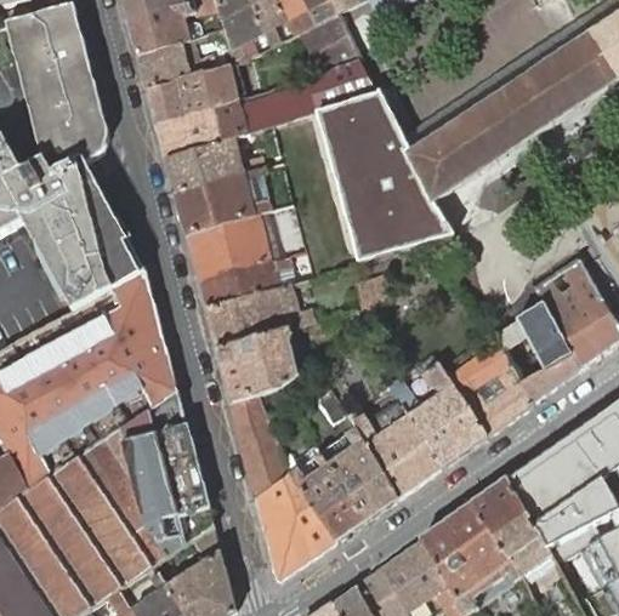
[(123,0),(128,17),(179,3),(189,0),(123,0)]
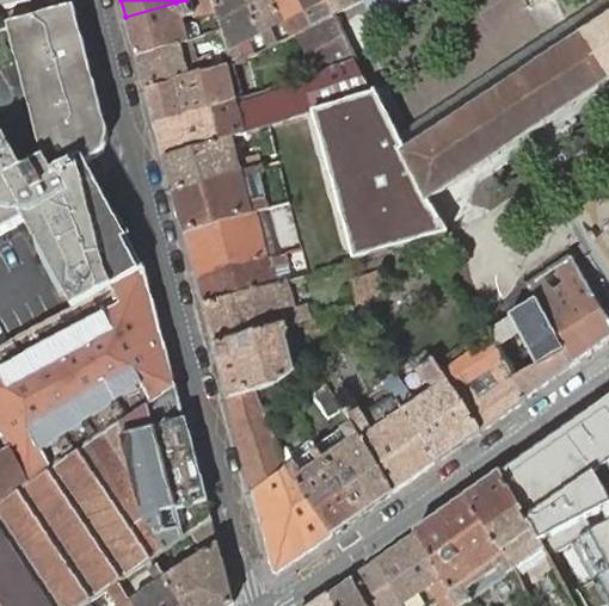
[(125,17),(135,51),(179,38),(185,37),(180,18),(215,7),(213,0),(186,0),(176,2),(125,17)]
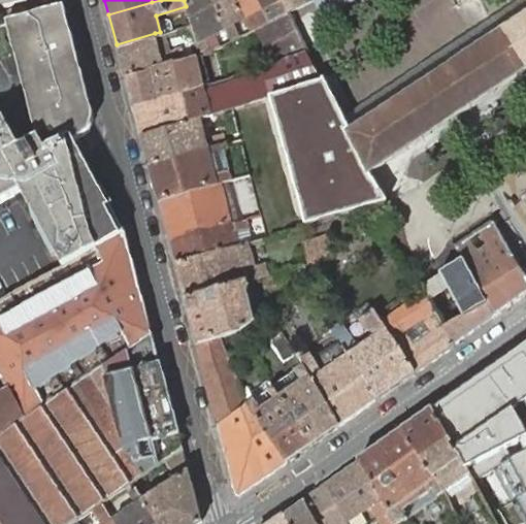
[(196,39),(200,52),(211,46),(205,34),(210,31),(217,44),(225,40),(227,39),(221,26),(229,22),(235,35),(255,25),(249,11),(268,1),(275,14),(287,9),(282,0),(184,0),(192,23),(194,30),(196,39)]
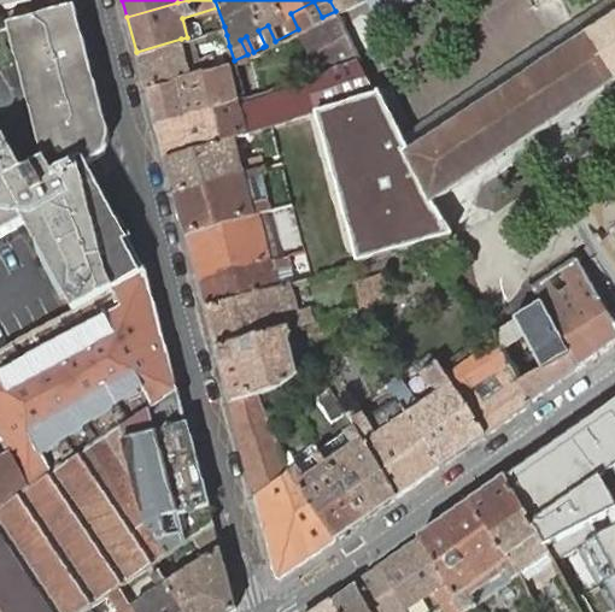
[(329,0),(335,11),(356,0),(329,0)]
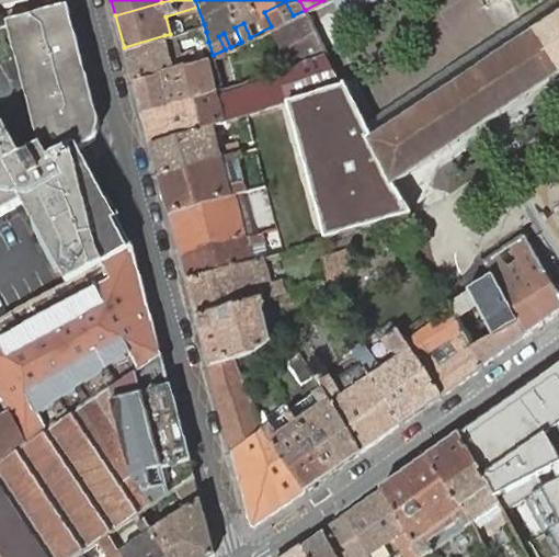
[(329,58),(341,82),(356,114),(357,115),(368,137),(558,11),(558,0),(545,0),(373,114),(341,52),(329,58)]
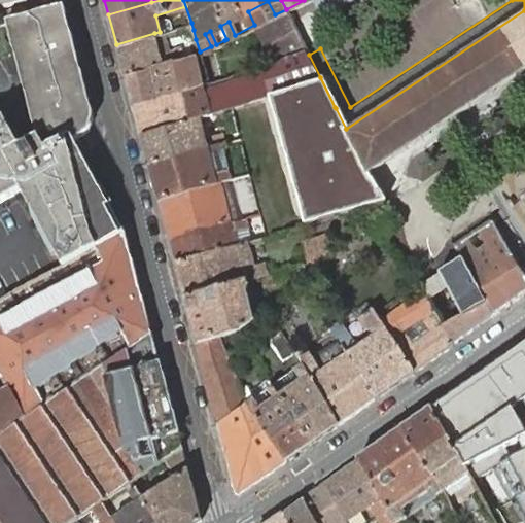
[(316,0),(322,11),(346,0),(316,0)]
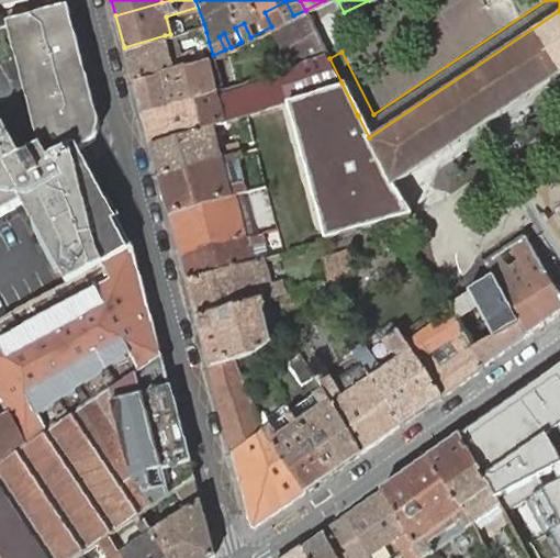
[(46,8),(6,19),(19,69),(80,53),(67,2),(46,8)]
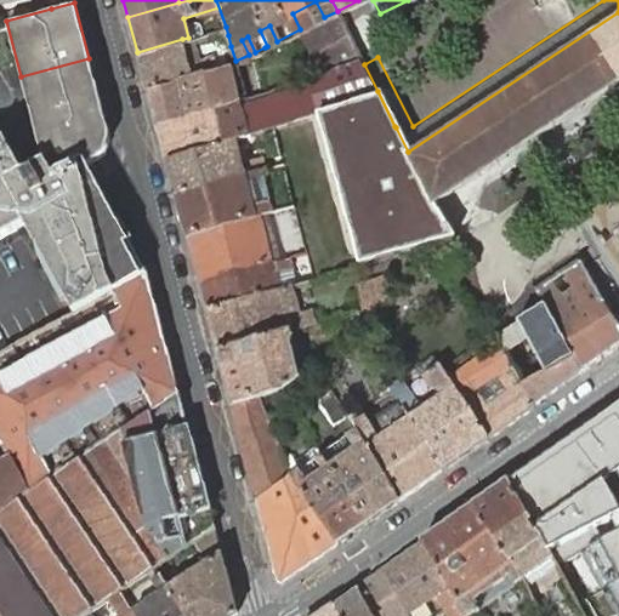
[(367,11),(361,10),(355,13),(351,18),(351,24),(351,30),(353,35),(357,40),(363,43),(369,44),(374,43),(379,38),(381,33),(381,27),(379,23),(376,17),(372,13),(367,11)]
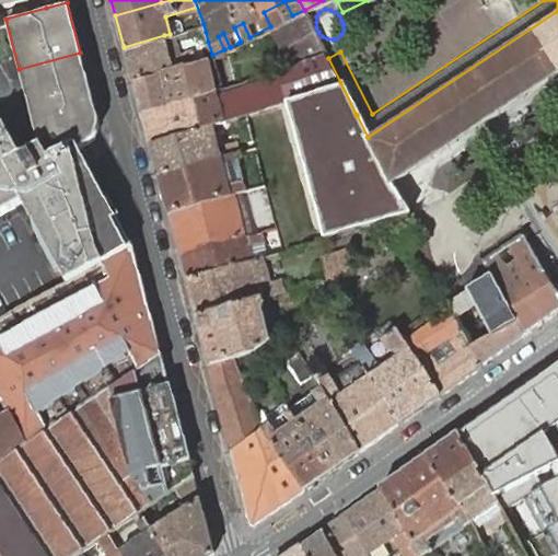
[(292,15),(270,26),(290,65),(298,62),(326,54),(304,10),(292,15)]
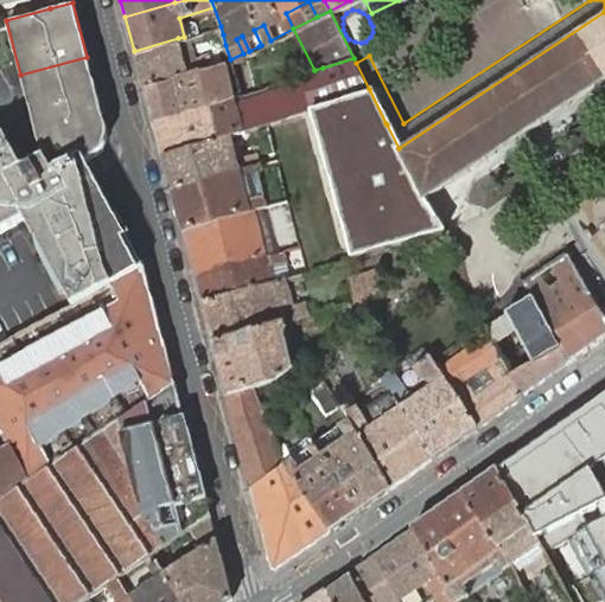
[(604,12),(399,148),(405,159),(424,197),(545,116),(604,76),(604,12)]
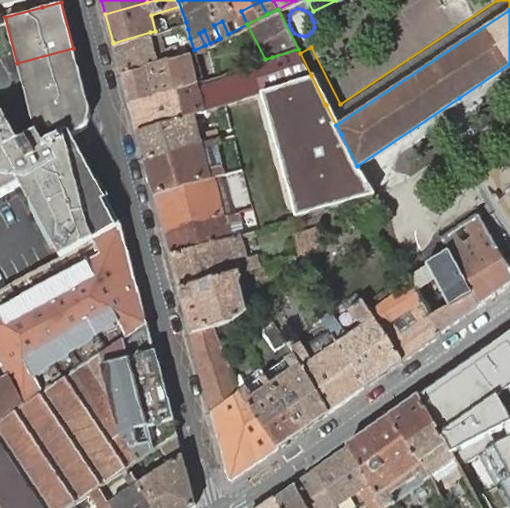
[(150,32),(158,61),(166,58),(159,30),(155,31),(150,32)]
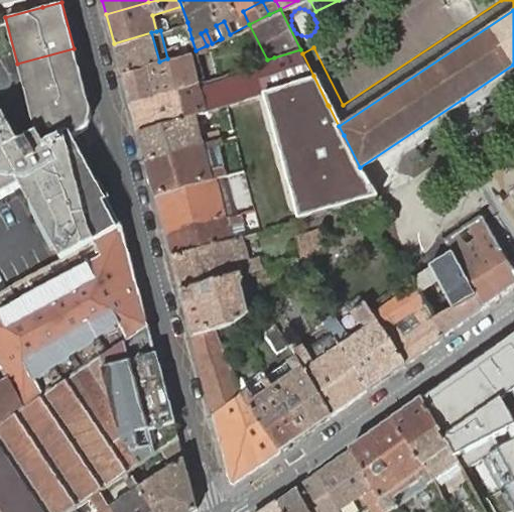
[(114,43),(121,72),(159,61),(151,32),(114,43)]
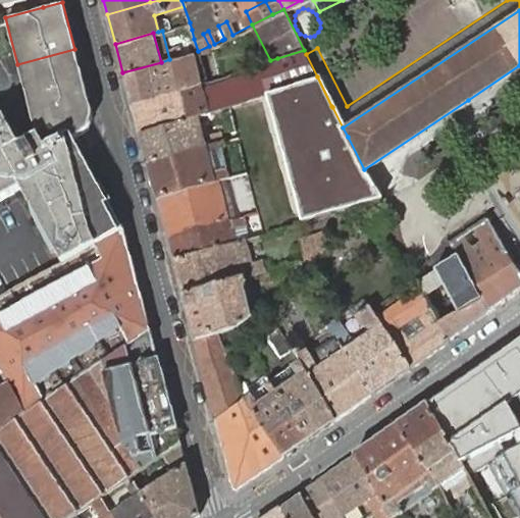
[(74,49),(17,64),(22,85),(26,94),(83,79),(79,63),(74,49)]
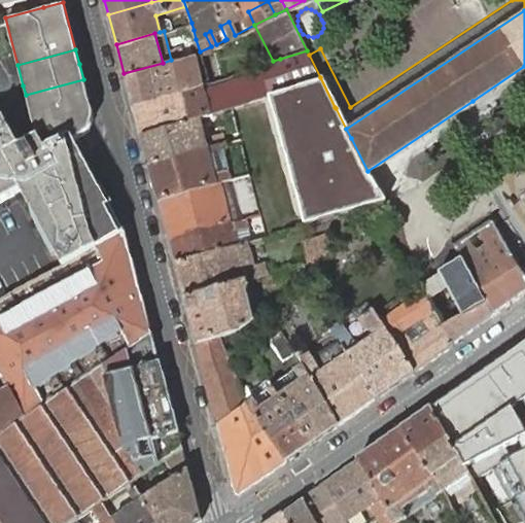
[(280,59),(260,65),(270,93),(304,82),(320,77),(309,55),(307,50),(280,59)]
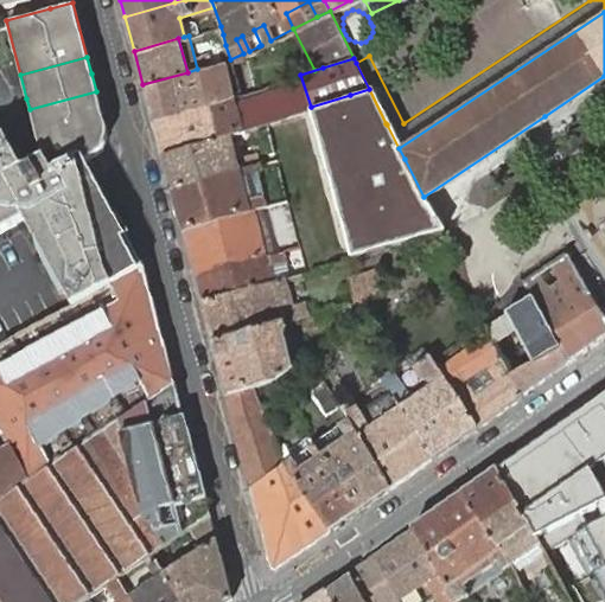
[(231,96),(222,62),(217,64),(197,69),(188,72),(142,84),(152,120),(208,103),(231,96)]
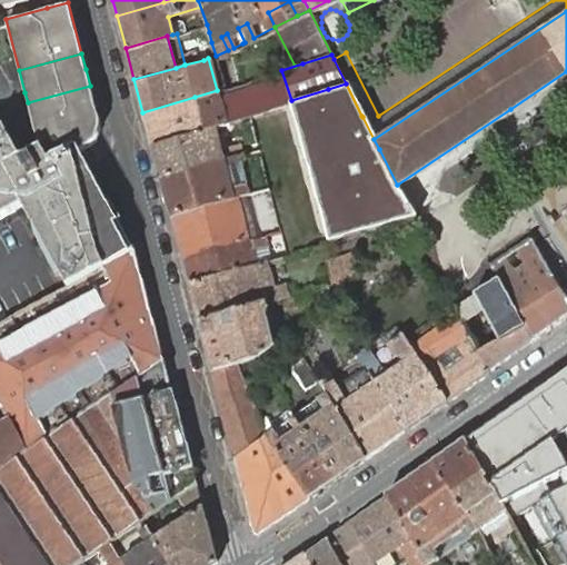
[(281,70),(217,90),(226,120),(230,119),(291,100),(281,70)]
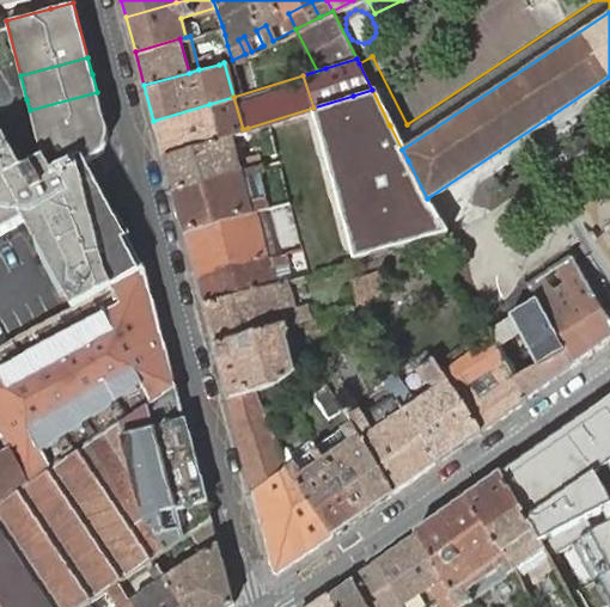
[(353,96),(313,108),(348,252),(445,224),(427,198),(408,160),(372,90),(353,96)]
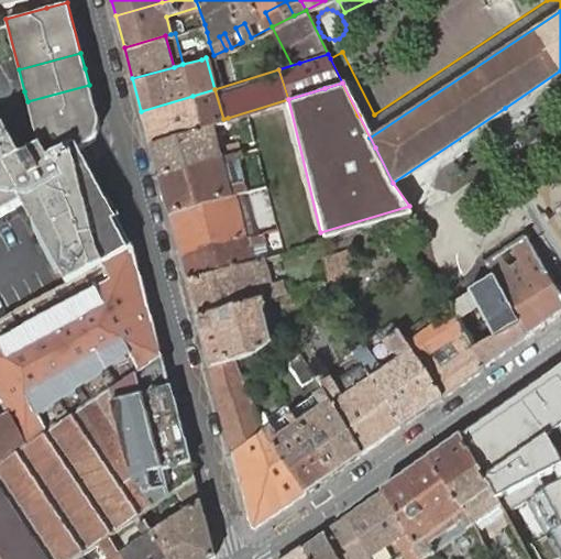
[(90,91),(89,85),(28,101),(39,143),(20,155),(3,124),(0,125),(0,210),(20,199),(36,229),(62,273),(67,282),(132,245),(116,217),(119,216),(106,193),(103,194),(86,161),(74,168),(65,152),(77,145),(86,141),(88,139),(90,138),(92,135),(95,133),(96,130),(97,128),(97,125),(98,122),(98,119),(97,116),(90,91)]
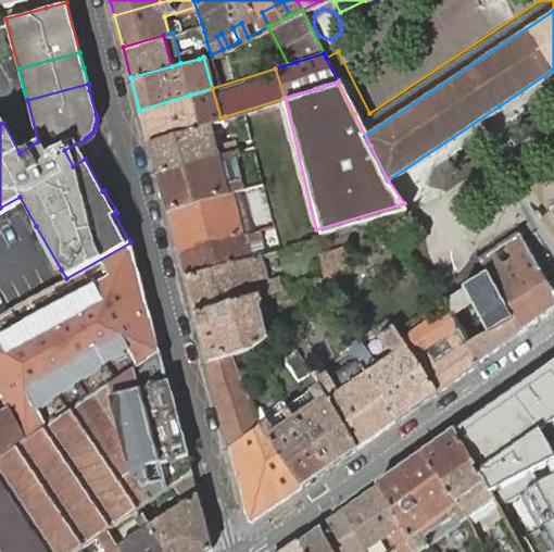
[(201,125),(208,123),(221,117),(212,88),(190,95),(139,110),(148,141),(201,125)]
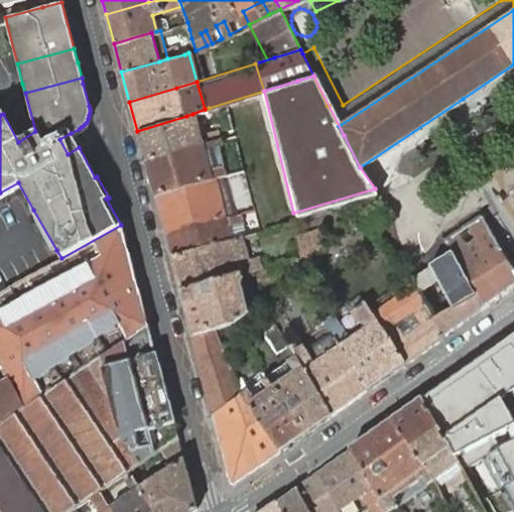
[(211,113),(209,108),(193,114),(194,119),(196,118),(211,113)]
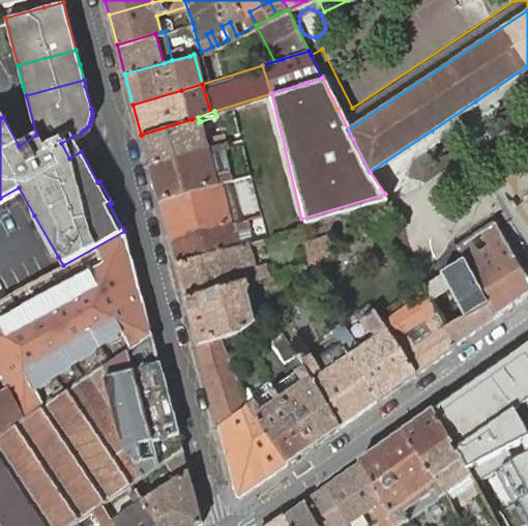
[(141,135),(148,164),(221,142),(226,141),(222,130),(205,136),(197,139),(193,124),(199,122),(198,117),(192,119),(141,135)]
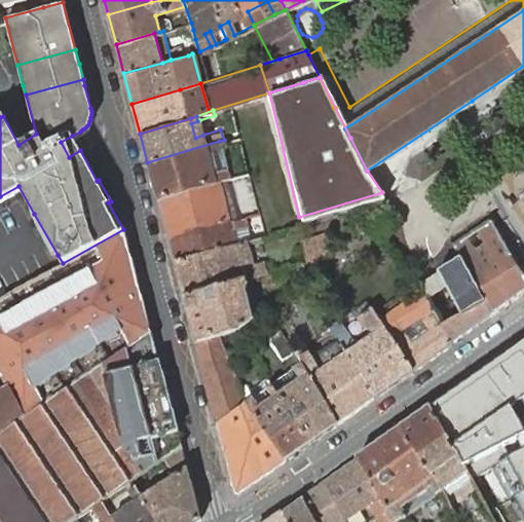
[(195,138),(203,135),(199,120),(197,121),(191,123),(195,138)]
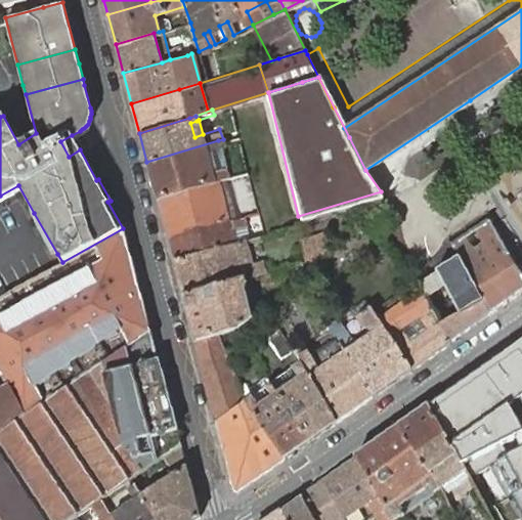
[(80,149),(72,135),(60,141),(69,157),(80,149)]
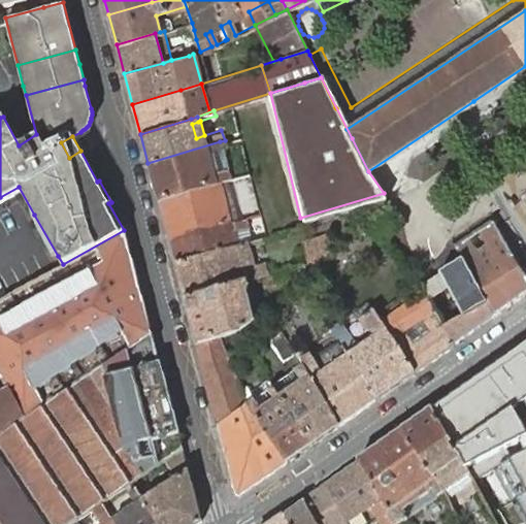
[(226,177),(229,176),(227,167),(215,170),(205,172),(200,153),(222,146),(220,141),(148,163),(157,198),(220,179),(226,177)]
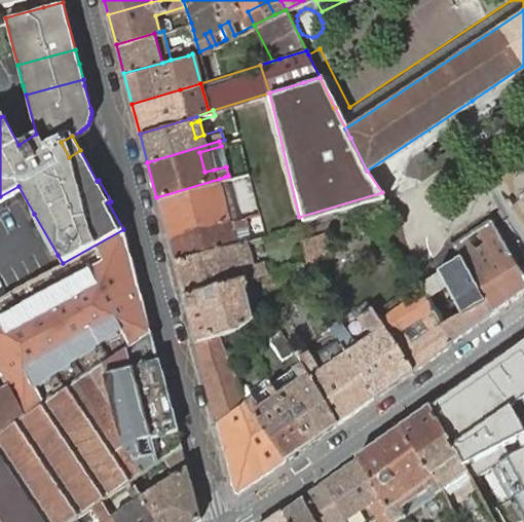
[(214,170),(226,166),(221,146),(199,152),(204,172),(214,170)]
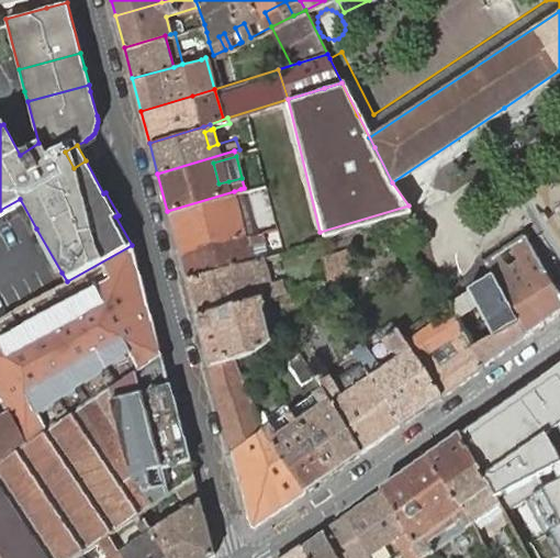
[(234,191),(245,233),(253,232),(241,189),(234,191)]
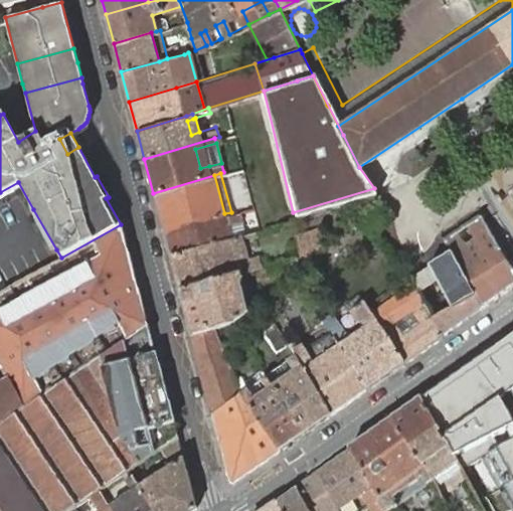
[(153,193),(163,227),(224,213),(214,175),(153,193)]
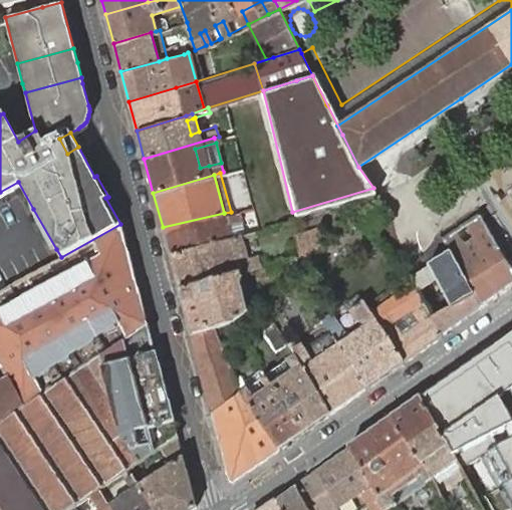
[(96,176),(108,197),(109,196),(98,176),(96,176)]
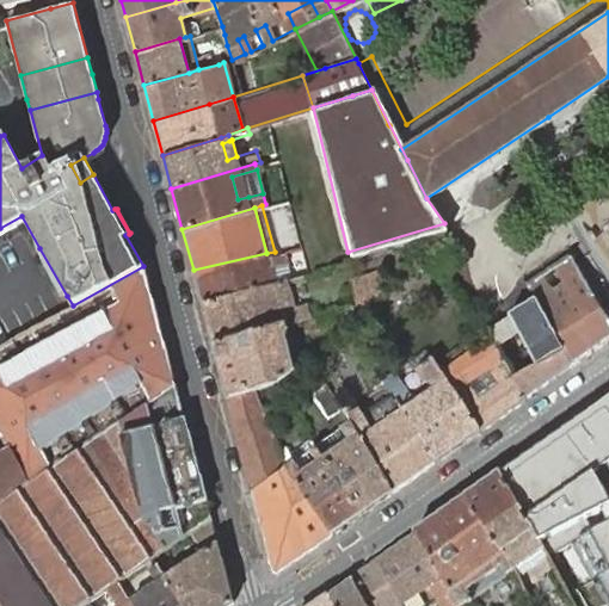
[(62,297),(67,296),(40,248),(38,249),(53,280),(62,297)]
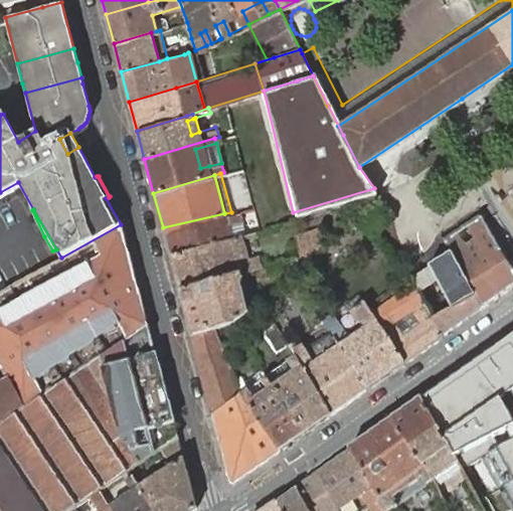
[(241,219),(239,210),(231,212),(224,213),(163,227),(170,253),(241,234),(237,220),(241,219)]
